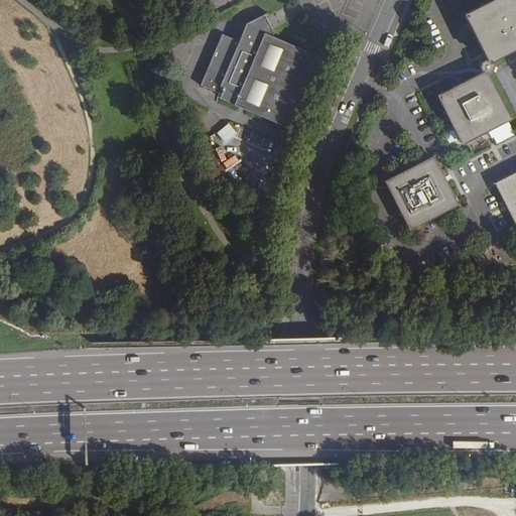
[(482,72),(437,95),(461,140),(469,142),(511,120),(488,75),(493,72),(494,67),(492,61),(515,48),(515,0),(486,0),(464,11),(488,59),(485,60),(483,62),(482,65),(481,68),(482,72)]
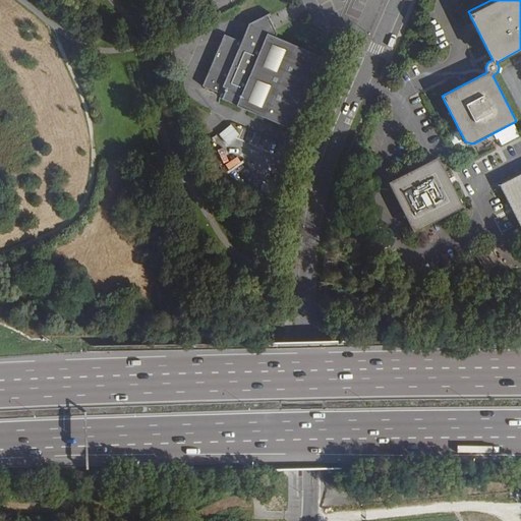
[(236,44),(221,38),(199,90),(217,97),(215,101),(285,132),(317,60),(271,40),(272,37),(263,17),(242,26),(236,44)]
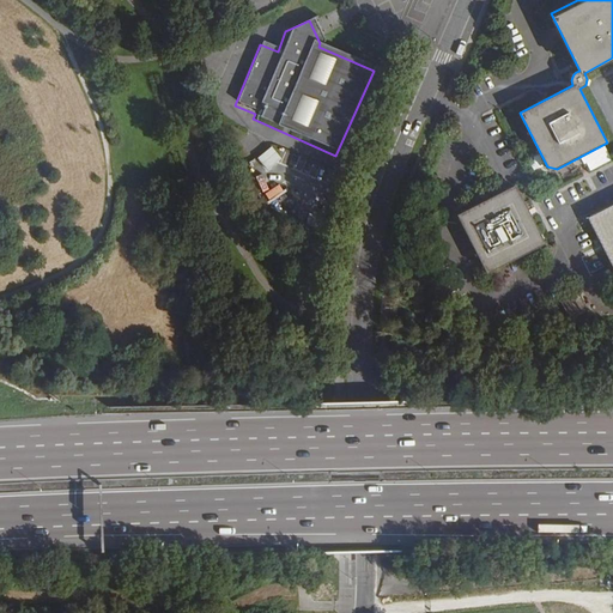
[(456,132),(449,135),(453,144),(461,139),(456,132)]
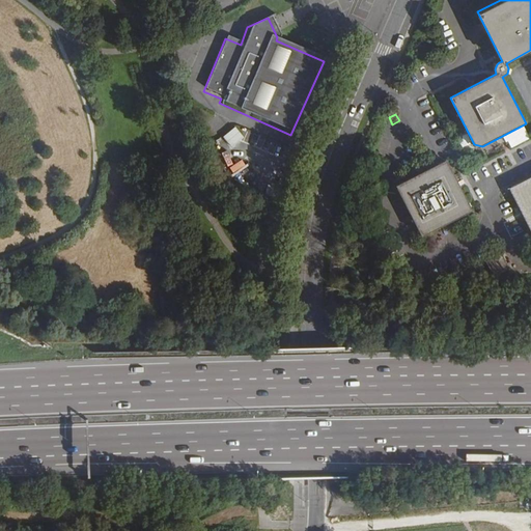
[(457,138),(463,147),(472,142),(467,133),(457,138)]
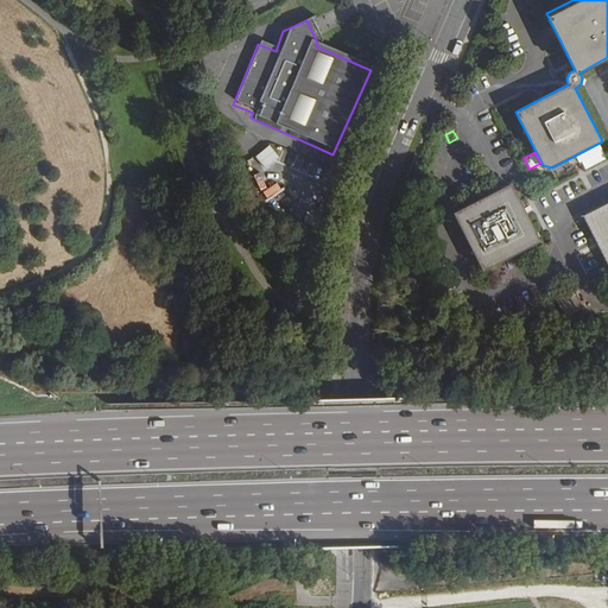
[(513,189),(456,217),(486,276),(542,247),(513,189)]
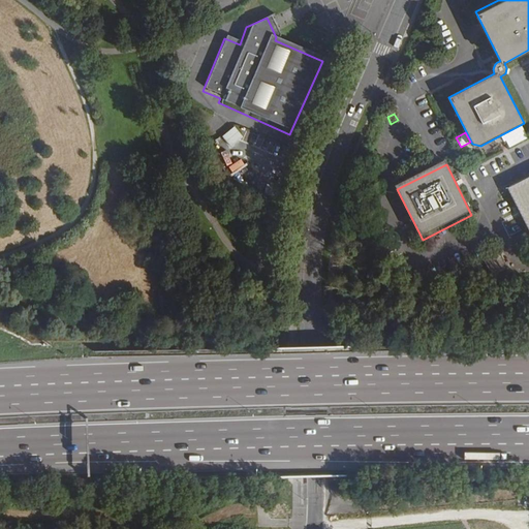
[(528,176),(507,187),(528,227),(528,176)]
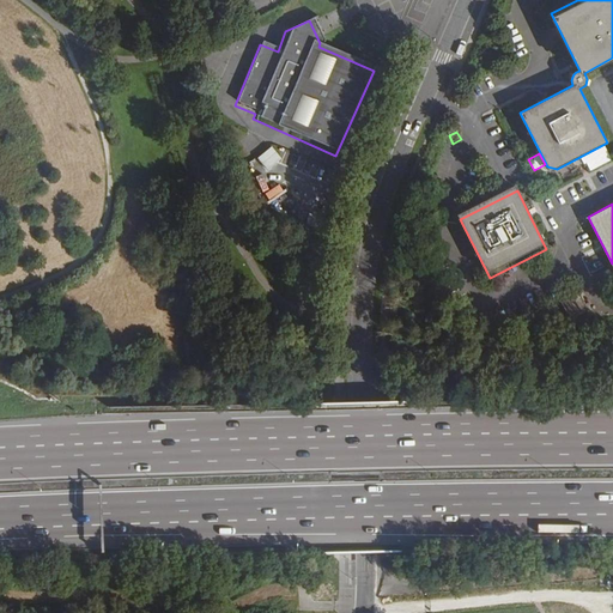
[(581,295),(562,304),(571,323),(592,313),(581,295)]
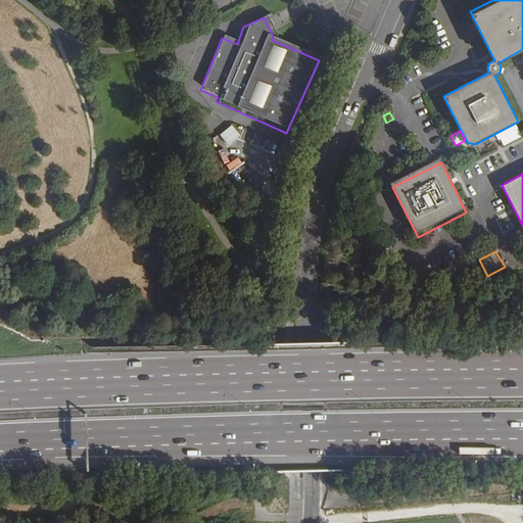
[(279,510),(279,501),(267,502),(267,510),(279,510)]
